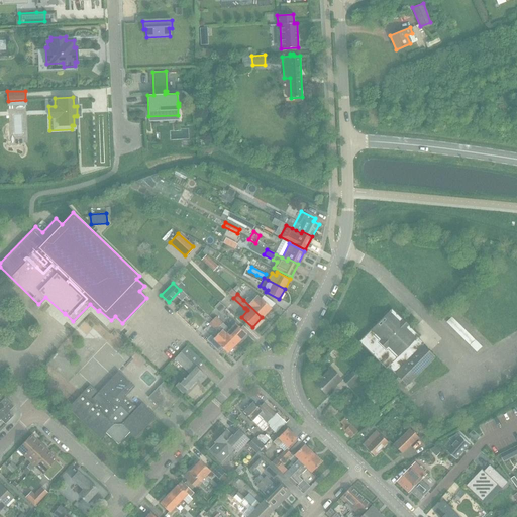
[(243,300),(262,317),(271,308),(260,298),(253,304),(251,302),(251,301),(246,297),(243,300)]
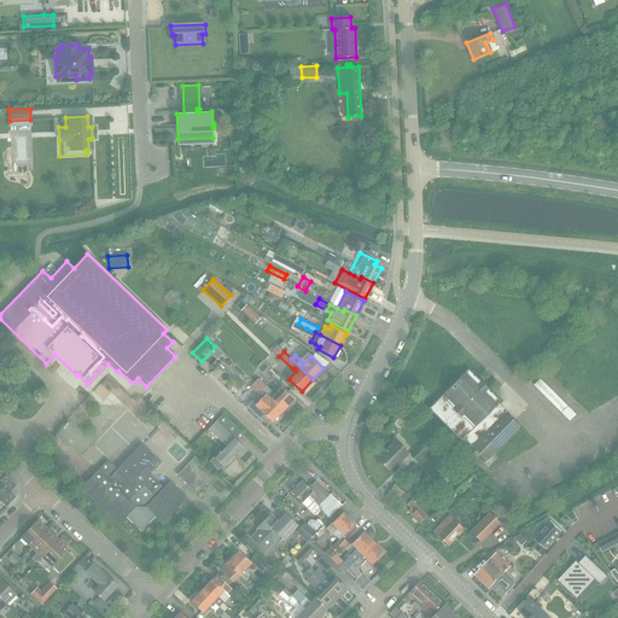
[(257,378),(254,382),(262,390),(266,385),(257,378)]
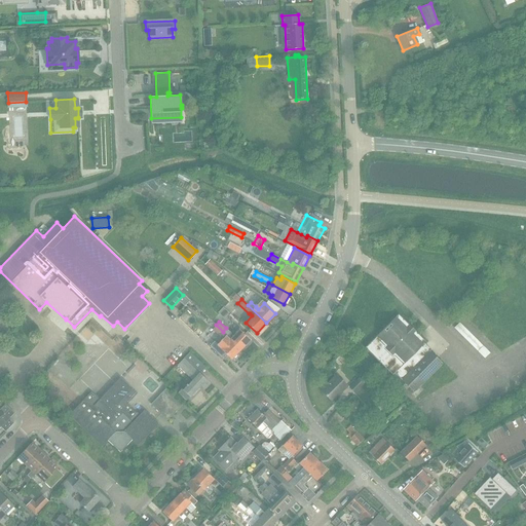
[(216,325),(212,329),(219,335),(223,332),(216,325)]
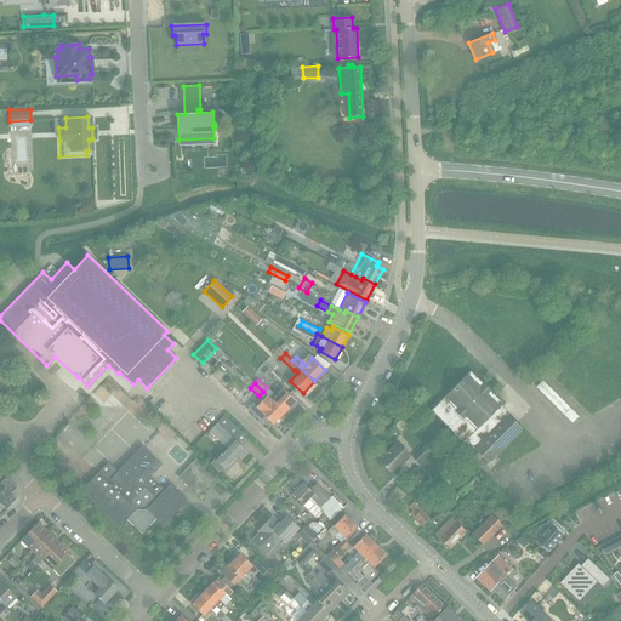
[(267,387),(263,392),(284,412),(295,400),(283,388),(274,397),(272,393),(273,393),(267,387)]
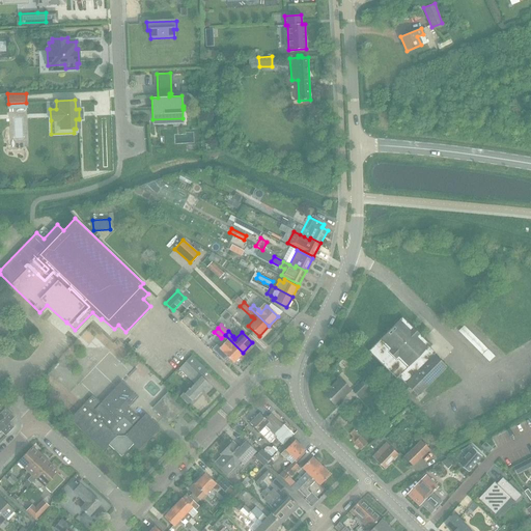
[(216,344),(212,348),(223,360),(227,357),(233,362),(243,353),(225,335),(221,338),(224,342),(219,347),(216,344)]
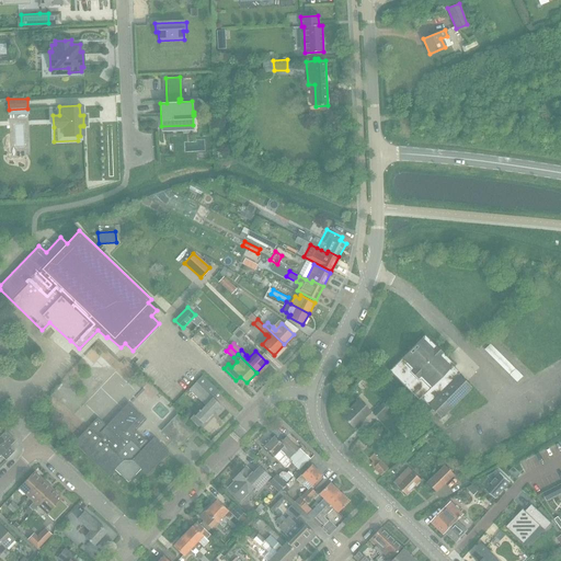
[(216,414),(222,408),(204,389),(210,382),(202,375),(189,389),(205,404),(191,420),(198,426),(213,411),(216,414)]
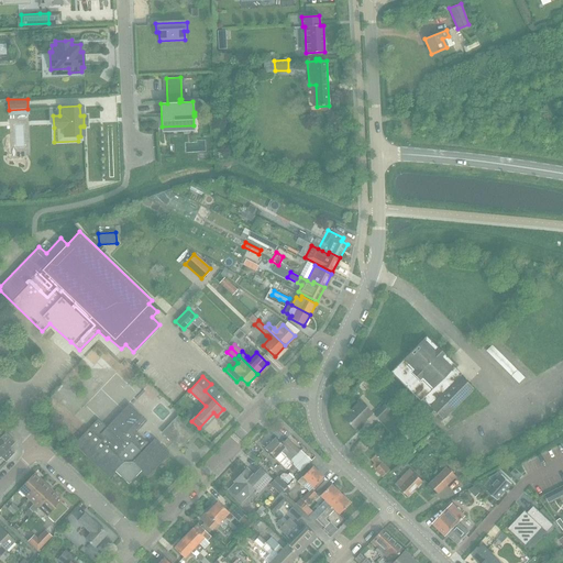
[(355,429),(373,412),(361,399),(343,417),(355,429)]
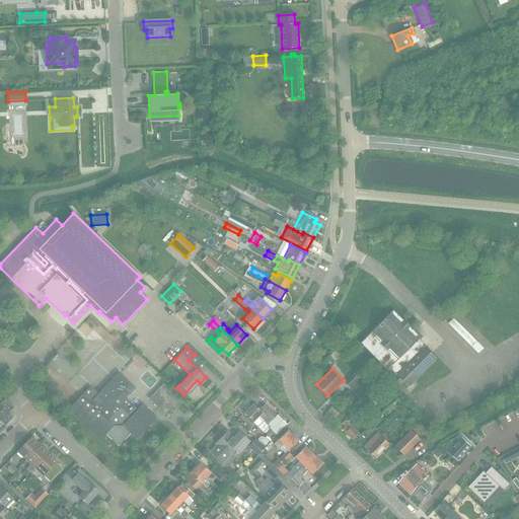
[(350,387),(360,377),(355,372),(344,382),(350,387)]
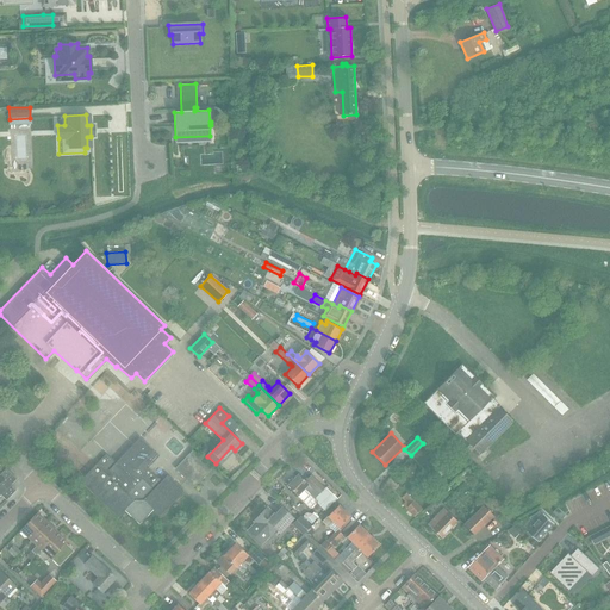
[(138,524),(153,510),(159,517),(184,492),(167,475),(161,483),(147,468),(159,456),(139,439),(116,462),(106,454),(80,481),(118,517),(124,511),(138,524)]
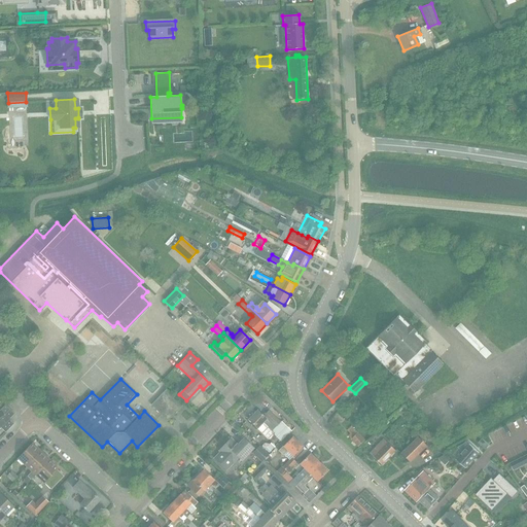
[(150,406),(167,422),(182,406),(166,390),(150,406)]
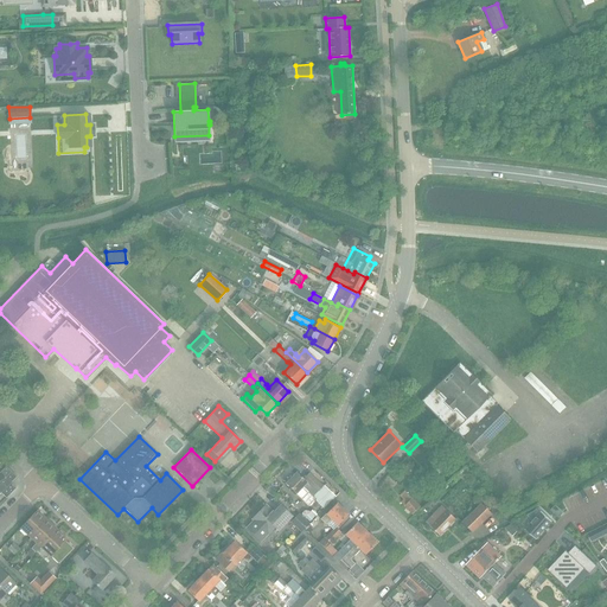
[(17,477),(6,466),(0,471),(0,492),(6,498),(17,487),(11,481),(17,477)]
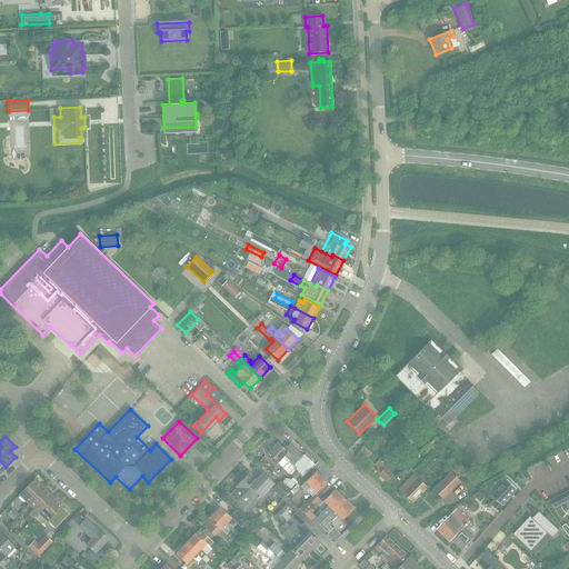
[(376,440),(372,445),(377,450),(381,446),(376,440)]
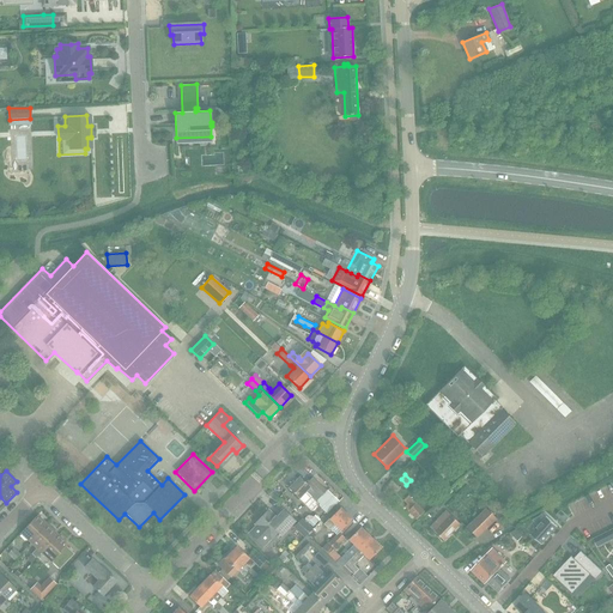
[(320,497),(326,490),(313,477),(305,483),(299,477),(289,487),(299,498),(310,487),(320,497)]
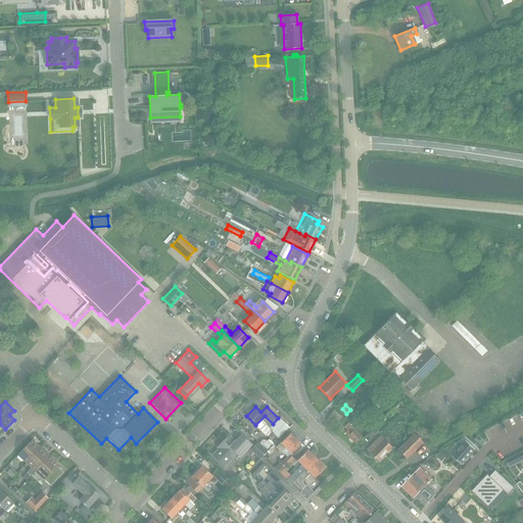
[(278,436),(287,427),(280,420),(272,429),(278,436)]
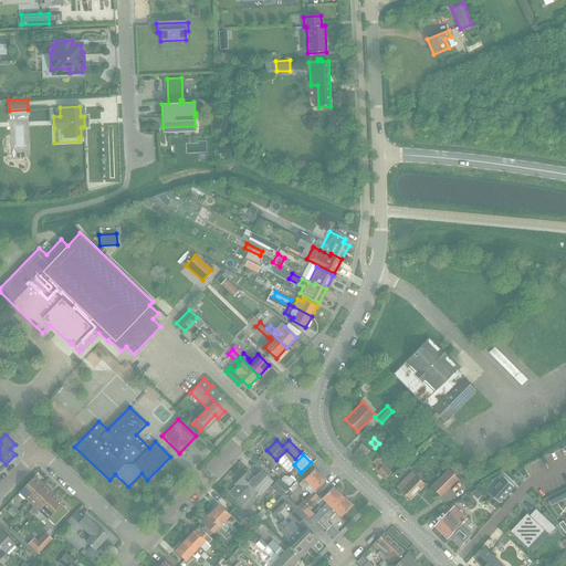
[(385,479),(391,472),(377,458),(373,462),(376,465),(374,468),(385,479)]
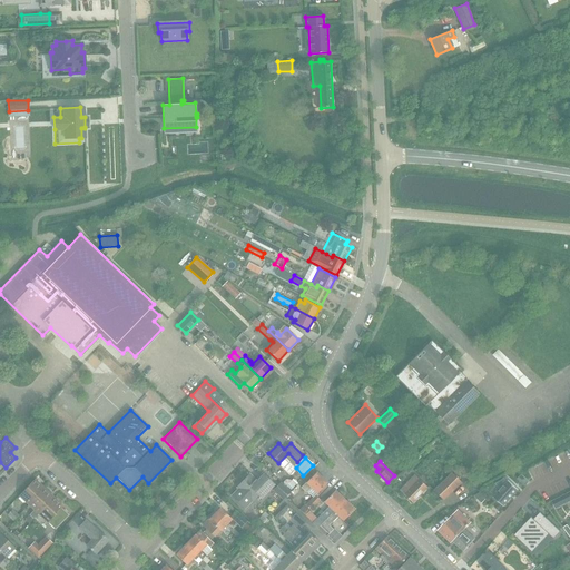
[(316,493),(326,482),(316,472),(301,487),(305,491),(310,487),(316,493)]
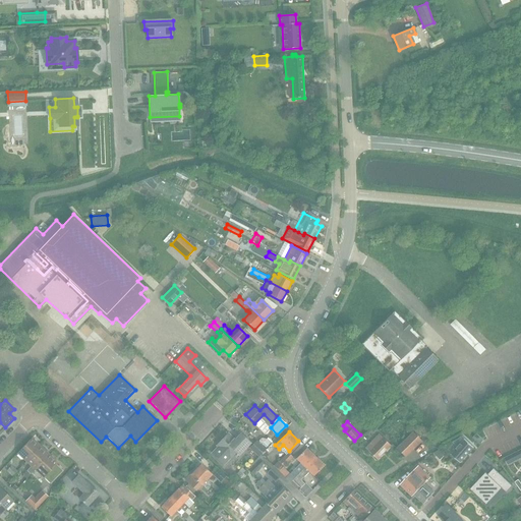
[(405,457),(420,440),(412,431),(396,448),(405,457)]
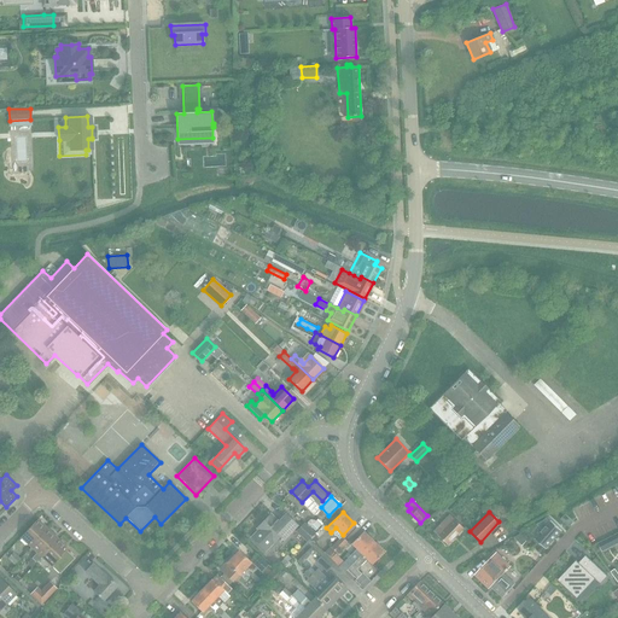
[(284,540),(297,526),(285,514),(278,522),(270,514),(256,529),(258,530),(251,537),(266,552),(273,544),(280,536),(284,540)]
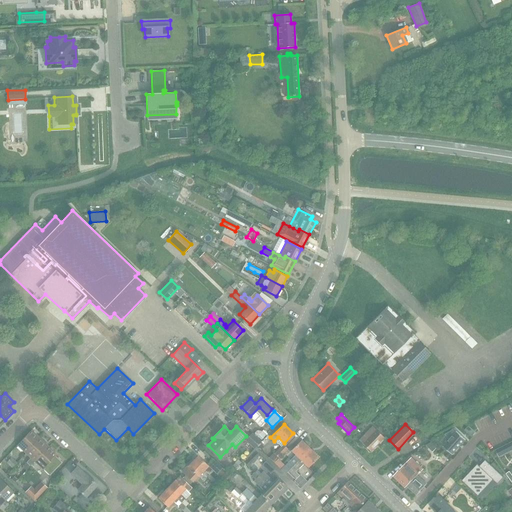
[(370,451),(384,437),(372,426),(359,440),(370,451)]
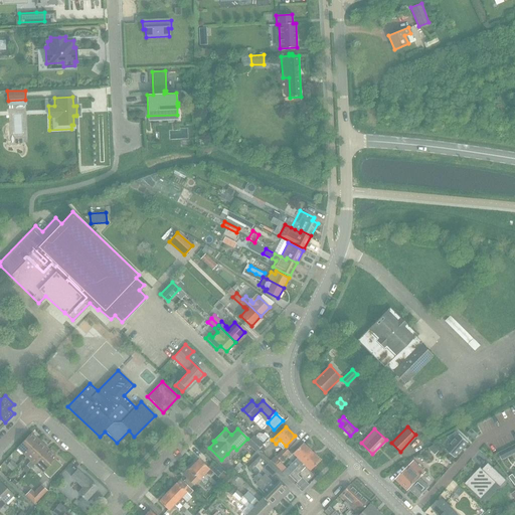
[(17,448),(26,456),(39,441),(31,433),(17,448)]
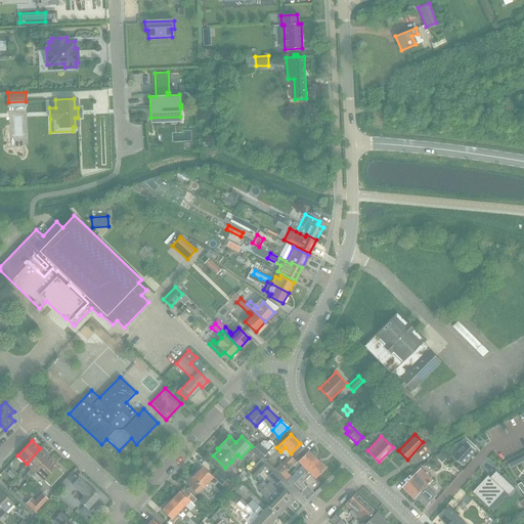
[(463,440),(455,444),(461,448),(453,456),(463,465),(476,449),(467,441),(466,443),(463,440)]
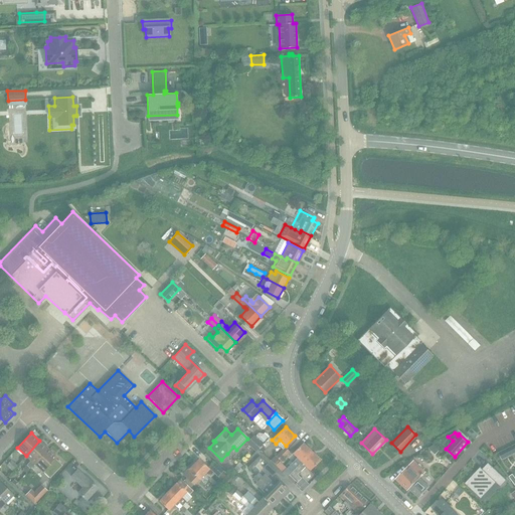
[(255,452),(263,444),(253,436),(246,443),(255,452)]
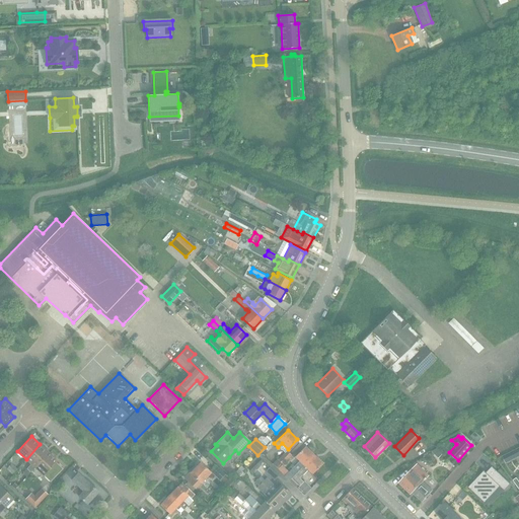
[(30,472),(34,467),(49,452),(40,444),(26,459),(30,464),(26,468),(22,472),(26,476),(30,472)]
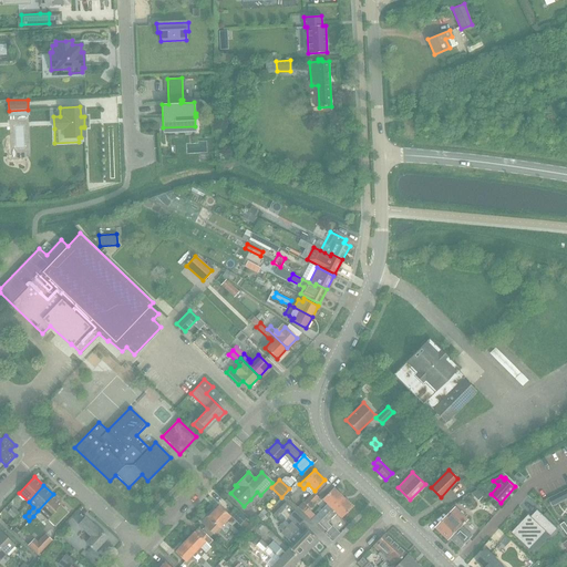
[(313,518),(318,523),(342,497),(333,487),(322,498),(327,503),(313,518)]
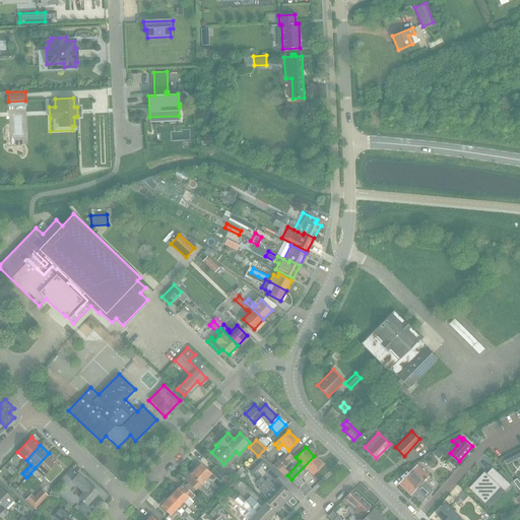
[(506,463),(519,456),(519,449),(503,457),(506,463)]
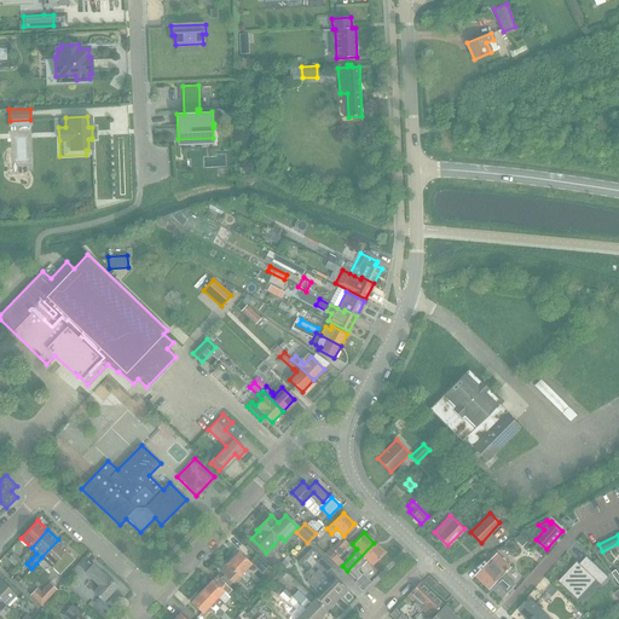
[(336,553),(347,542),(342,537),(331,548),(336,553)]
